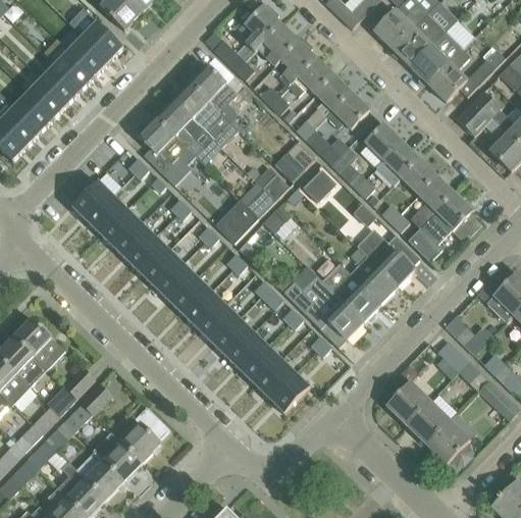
[(0,10),(3,13),(8,7),(1,0),(0,0),(0,10)]
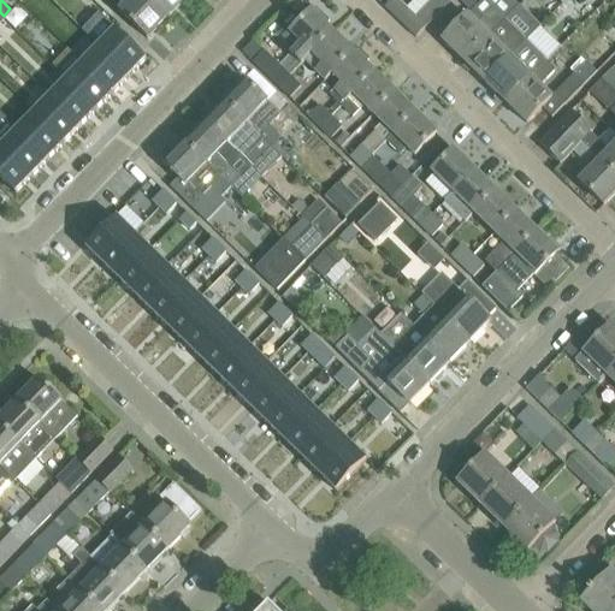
[(125,0),(118,9),(129,18),(146,35),(148,34),(147,33),(169,10),(158,0),(125,0)]
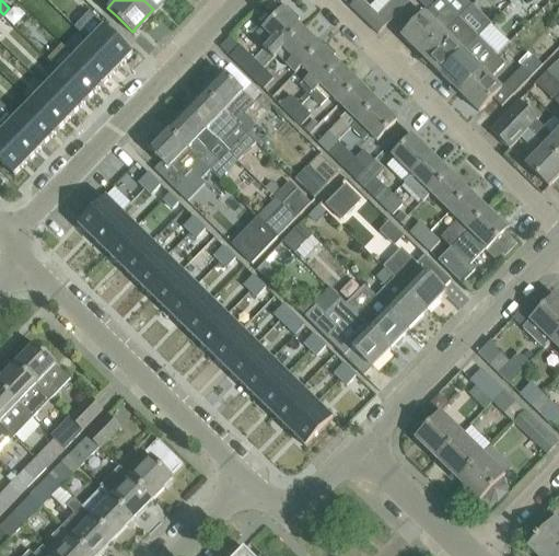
[(143,0),(153,9),(161,0),(143,0)]
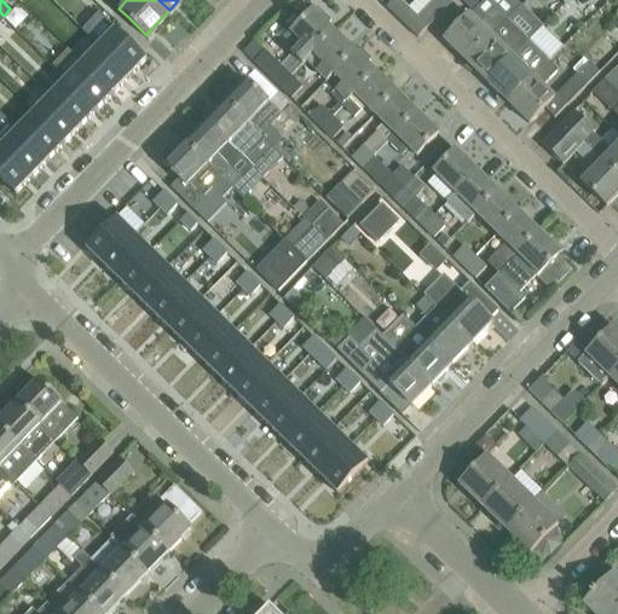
[(390,0),(386,5),(417,34),(446,5),(440,0),(429,0),(416,13),(402,0),(390,0)]
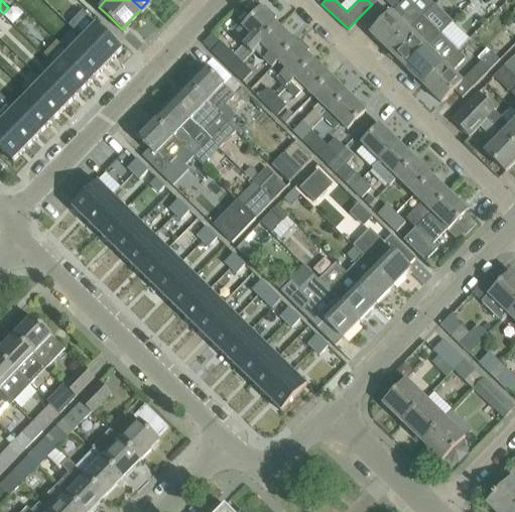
[(429,5),(422,13),(387,48),(404,66),(439,30),(431,22),(446,6),(440,0),(436,0),(430,6),(429,5)]
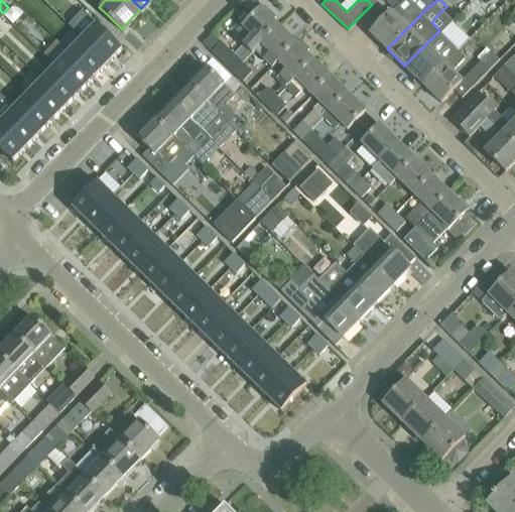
[(242,25),(259,42),(278,23),(272,17),(275,14),(263,3),(242,25)]
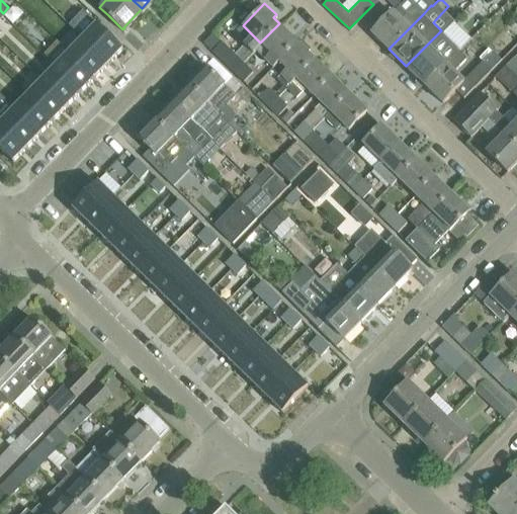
[(414,3),(400,17),(393,9),(371,31),(389,49),(424,13),(414,3)]
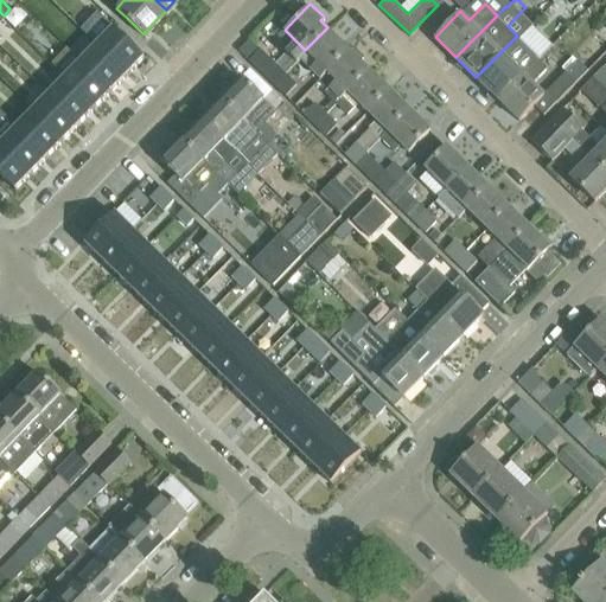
[(113,25),(96,43),(126,72),(144,55),(113,25)]
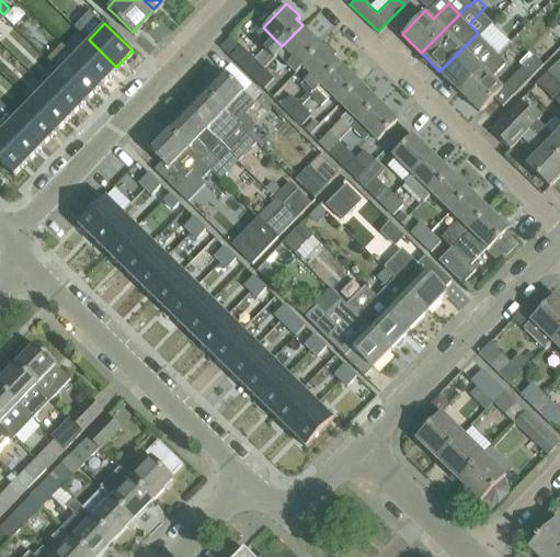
[(321,44),(303,25),(282,46),(276,52),(296,70),(301,65),(321,44)]
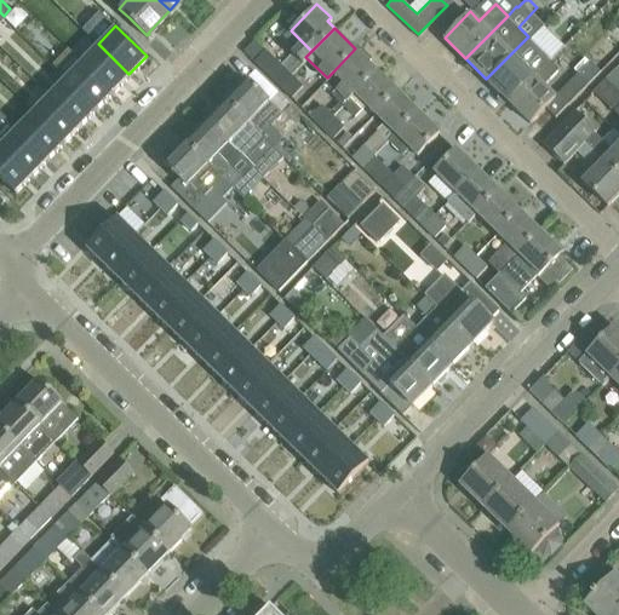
[(549,57),(528,36),(486,79),(508,99),(549,57)]
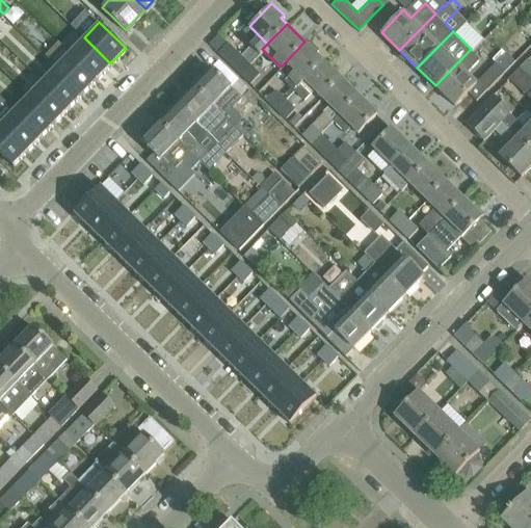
[(84,37),(70,51),(97,77),(110,63),(84,37)]
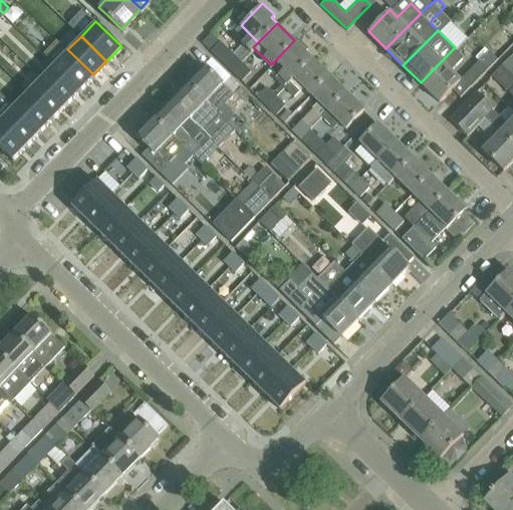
[(274,75),(284,85),(311,57),(303,49),(306,46),(297,38),(297,37),(294,40),(276,59),(283,66),(274,75)]
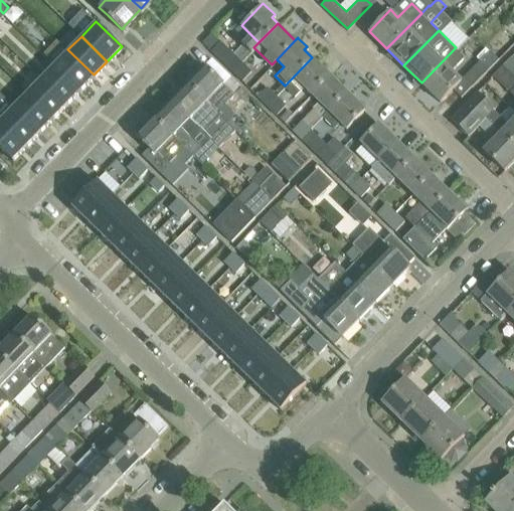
[(56,38),(43,52),(54,63),(80,89),(94,74),(67,49),(56,38)]
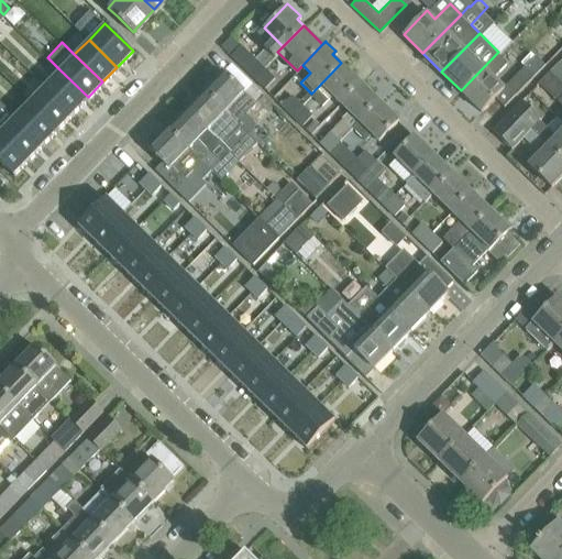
[(240,43),(230,54),(253,77),(264,66),(240,43)]
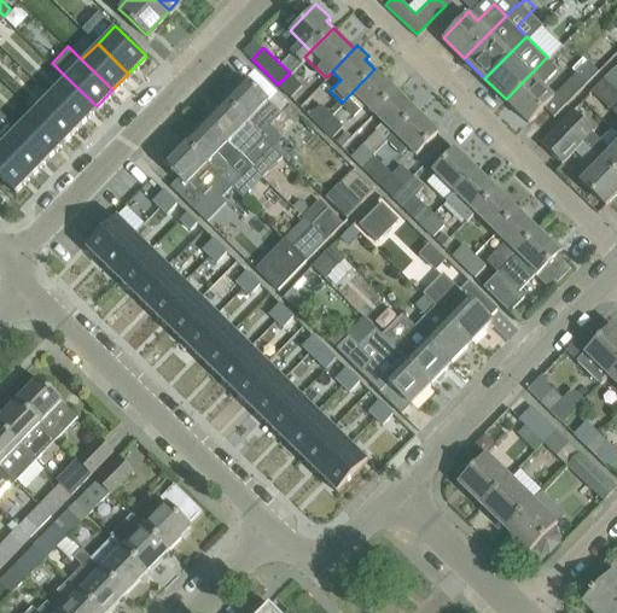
[(547,57),(506,99),(527,120),(542,104),(552,115),(595,70),(586,59),(552,93),(541,82),(557,66),(547,58),(548,57),(547,57)]
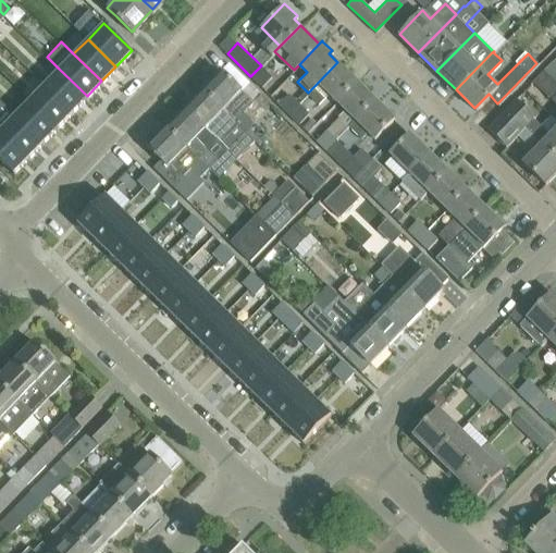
[(555,62),(552,59),(541,70),(555,83),(555,62)]
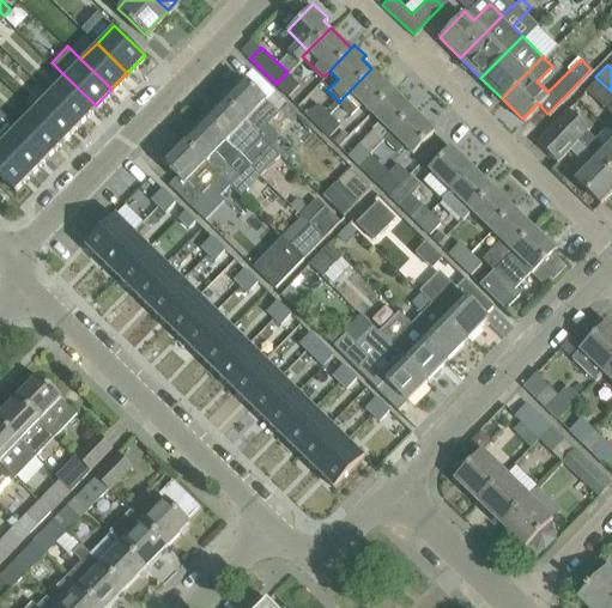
[(370,110),(392,87),(371,68),(339,102),(350,113),(361,101),(370,110)]
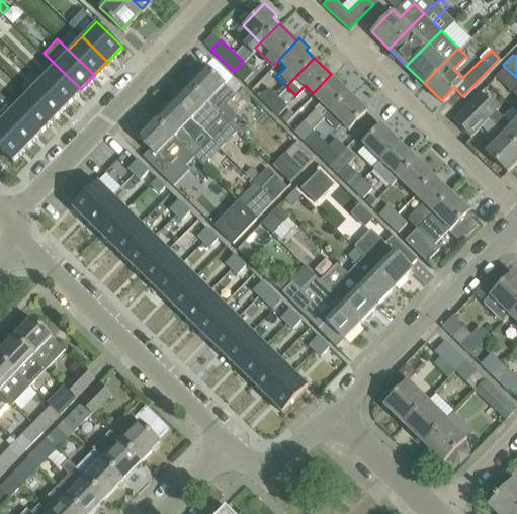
[(243,61),(233,71),(243,80),(252,70),(243,61)]
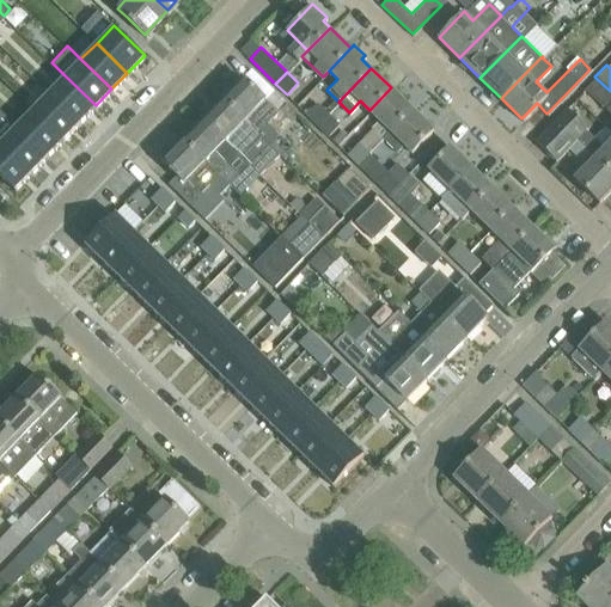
[(65,75),(49,92),(79,122),(96,105),(65,75)]
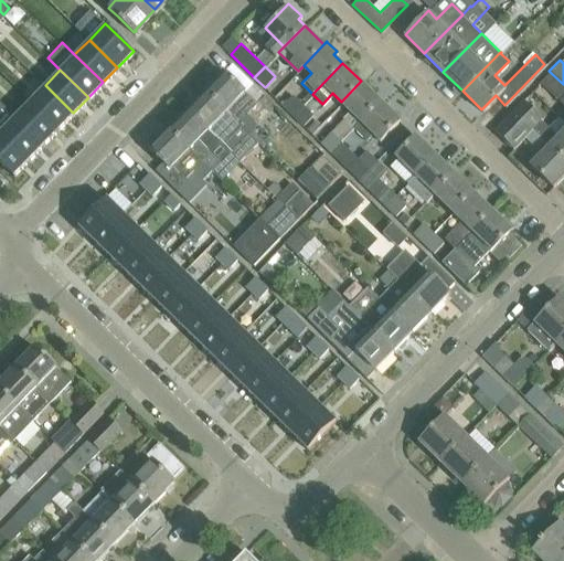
[(204,90),(225,109),(237,122),(248,133),(257,123),(246,113),(256,102),(223,70),(204,90)]
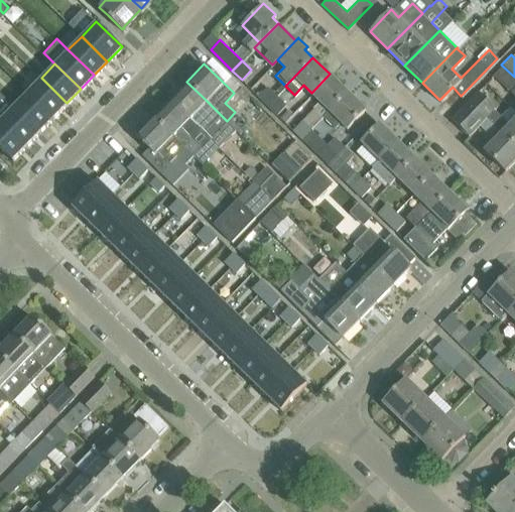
[(514,77),(501,65),(493,74),(514,95),(514,77)]
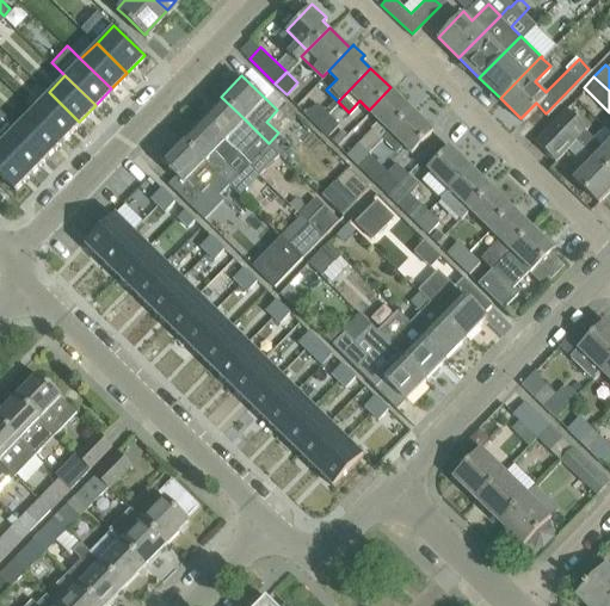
[(369,152),(382,137),(411,107),(390,87),(369,110),(377,118),(345,153),(357,164),(369,152)]
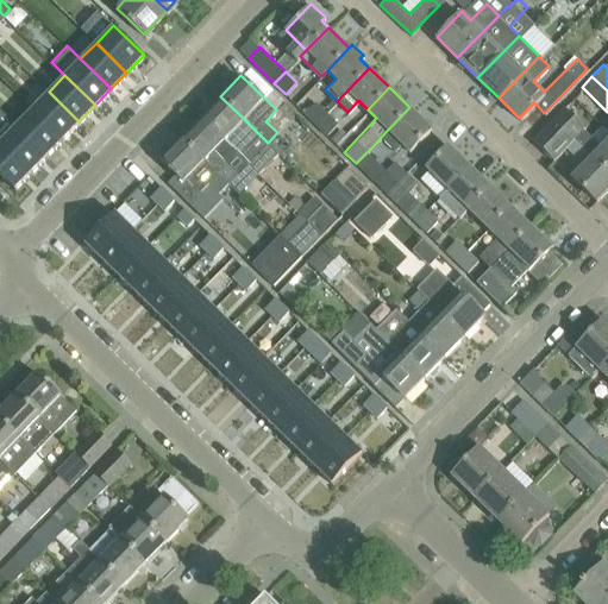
[(49,92),(32,108),(63,138),(79,121),(49,92)]
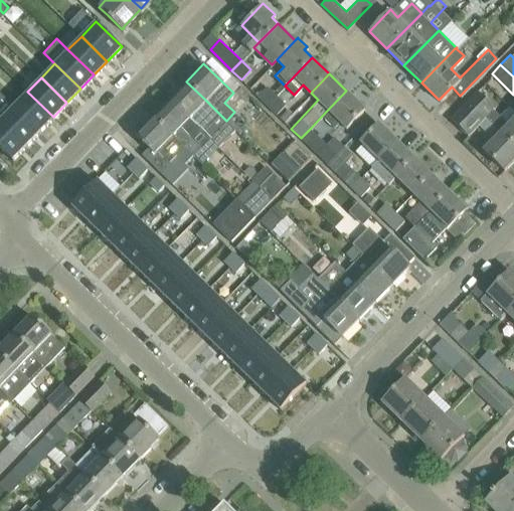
[(209,123),(196,110),(205,100),(186,81),(169,99),(199,128),(202,131),(209,123)]
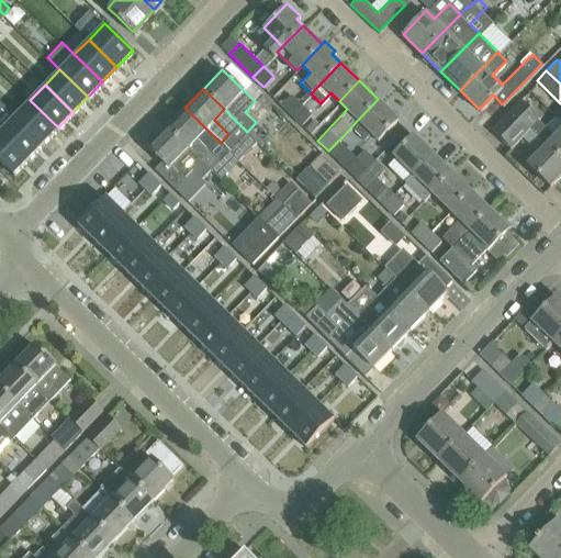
[(290,113),(301,102),(291,92),(285,99),(283,97),(279,102),(290,113)]
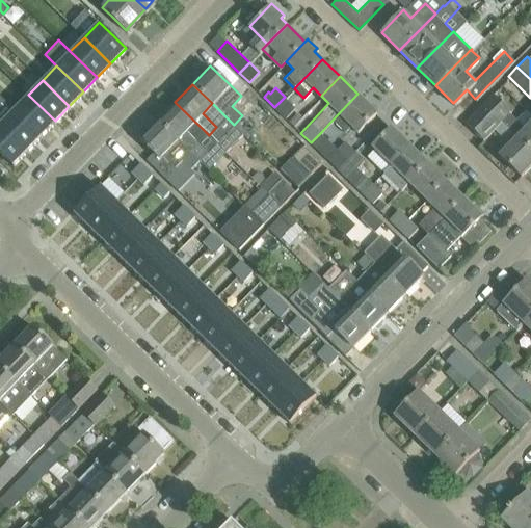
[(518,135),(530,148),(530,113),(525,108),(515,117),(509,111),(510,109),(493,93),(483,102),(518,135)]
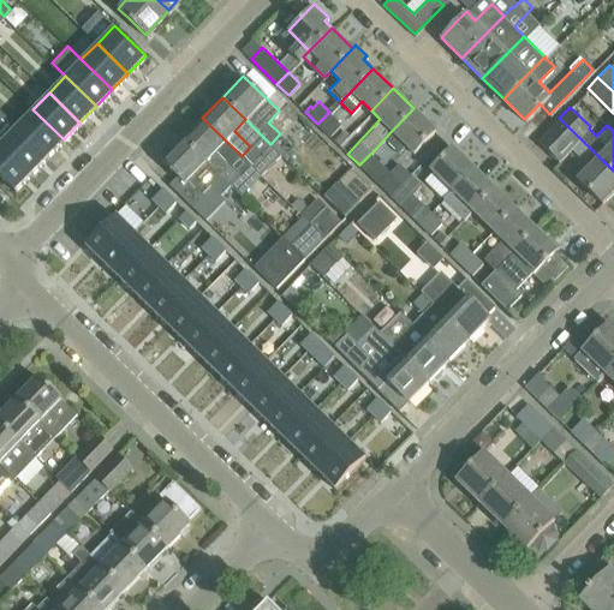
[(413,151),(418,147),(435,129),(413,108),(385,138),(398,150),(405,143),(413,151)]
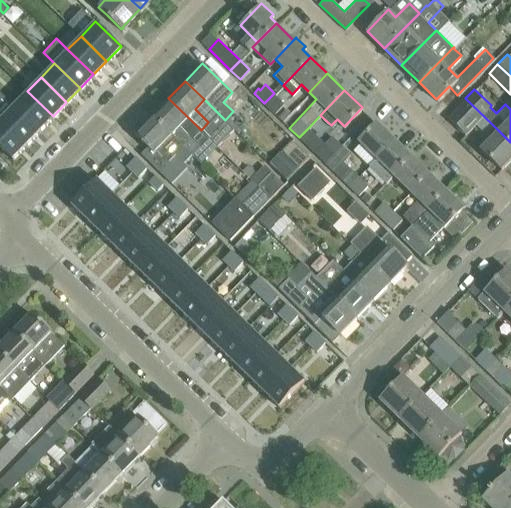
[(27,91),(14,104),(40,129),(53,116),(27,91)]
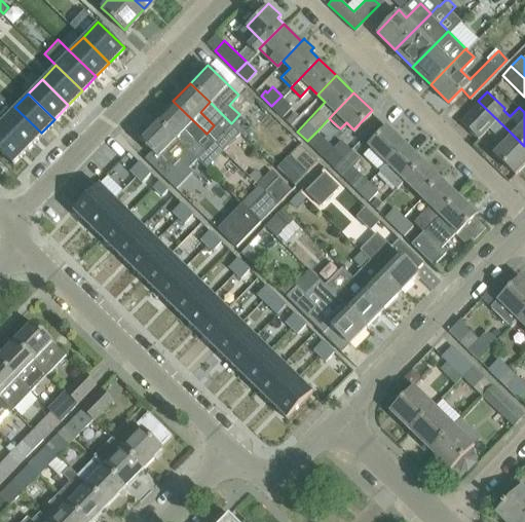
[(282,96),(271,106),(282,116),(292,106),(282,96)]
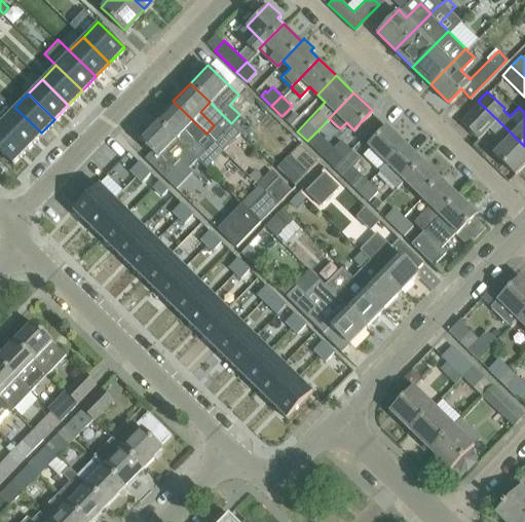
[(203,131),(173,101),(156,118),(196,157),(204,149),(194,140),(203,131)]
